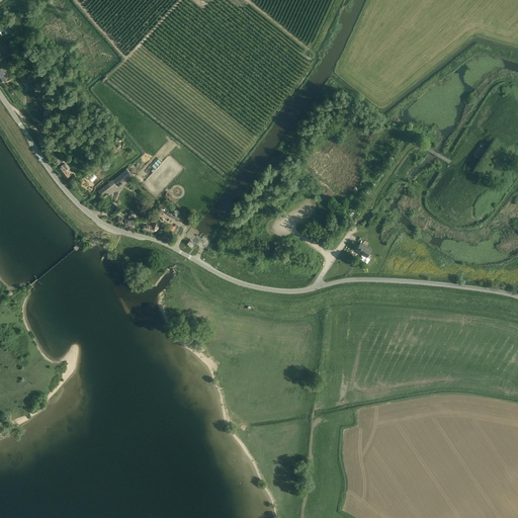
[(4,45),(0,47),(0,51),(3,55),(3,56),(9,52),(7,49),(4,45)]
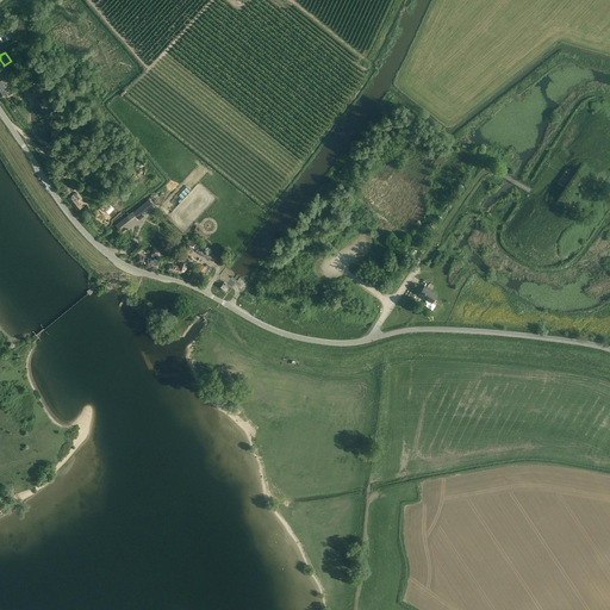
[(27,98),(35,93),(37,92),(32,83),(23,89),(27,98)]
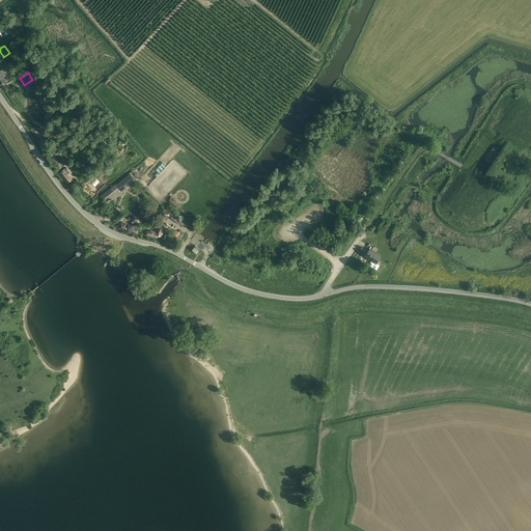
[(486,176),(490,171),(505,145),(508,140),(507,140),(503,146),(500,151),(496,149),(496,148),(494,148),(494,149),(500,152),(494,163),(487,159),(487,160),(488,161),(490,161),(493,163),(488,169),(490,169),(485,175),(486,176)]
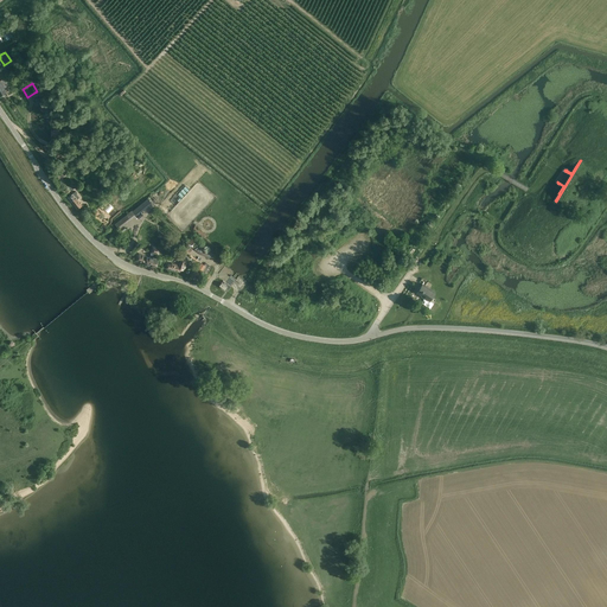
[(585,171),(577,166),(560,196),(567,200),(585,171)]
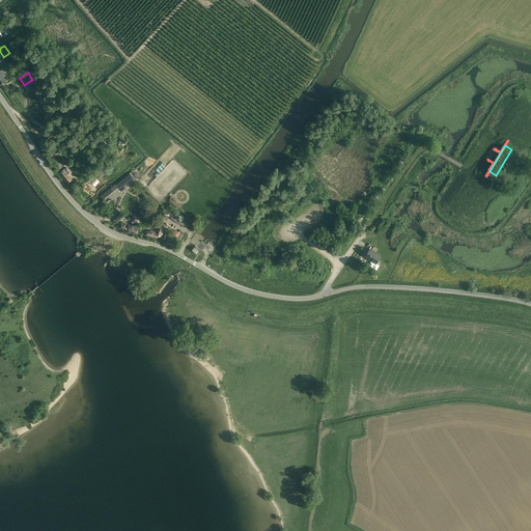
[(53,156),(58,151),(54,146),(49,150),(53,156)]
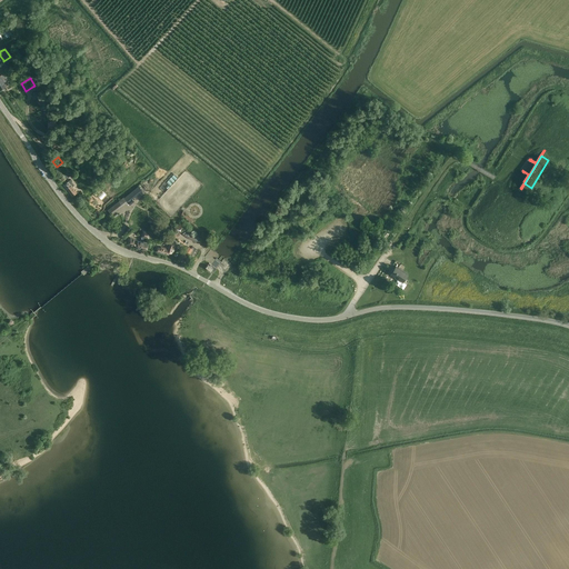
[(63,186),(72,197),(77,193),(72,187),(75,186),(71,181),(72,181),(71,180),(69,182),(63,186)]
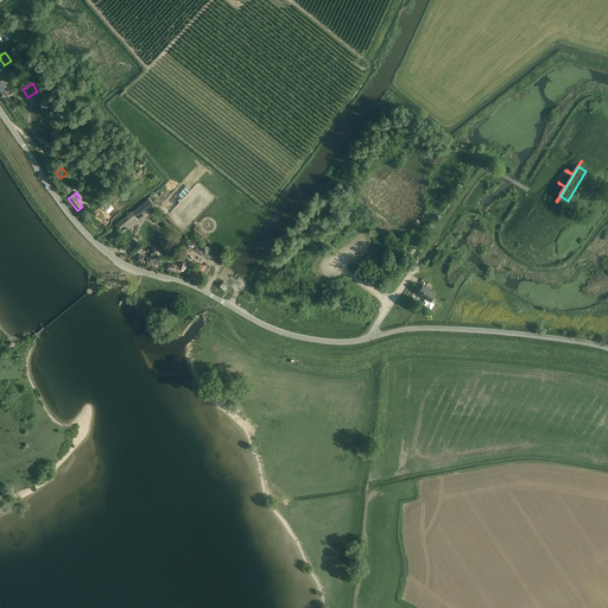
[(147,208),(153,203),(149,197),(143,203),(147,208)]
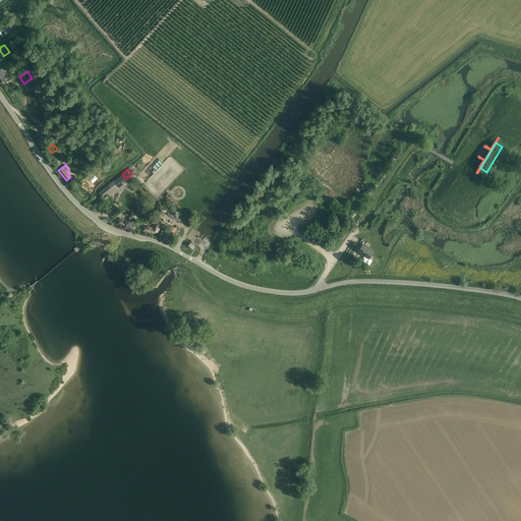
[(106,193),(117,185),(113,180),(98,192),(104,199),(108,196),(106,193)]
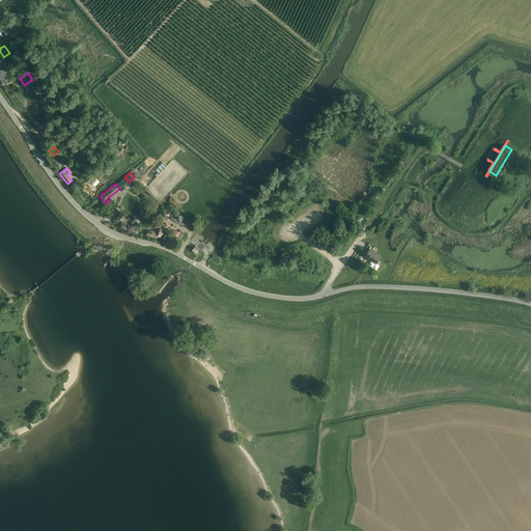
[(180,205),(170,198),(169,200),(178,207),(180,205)]
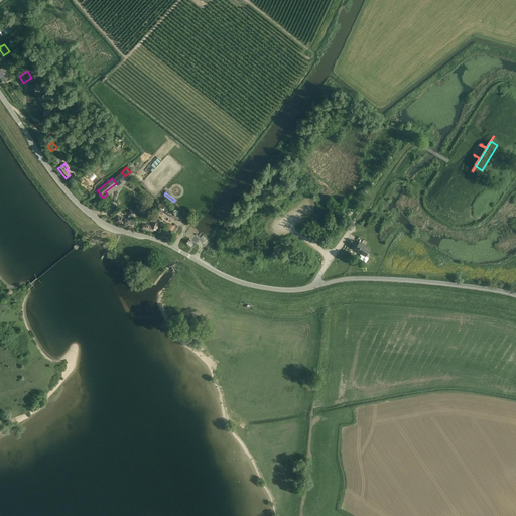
[(154,219),(165,211),(167,214),(172,210),(169,207),(167,209),(162,203),(155,208),(150,212),(154,219)]
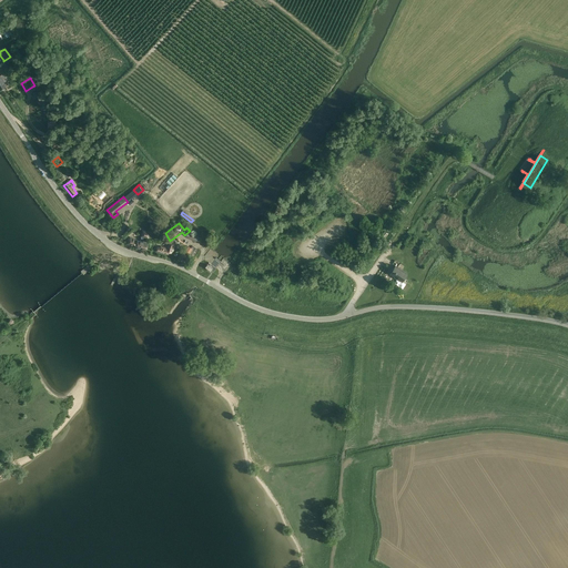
[(144,239),(146,240),(146,237),(149,239),(151,232),(142,230),(140,242),(138,241),(128,237),(125,244),(135,247),(146,251),(148,244),(143,243),(144,239)]
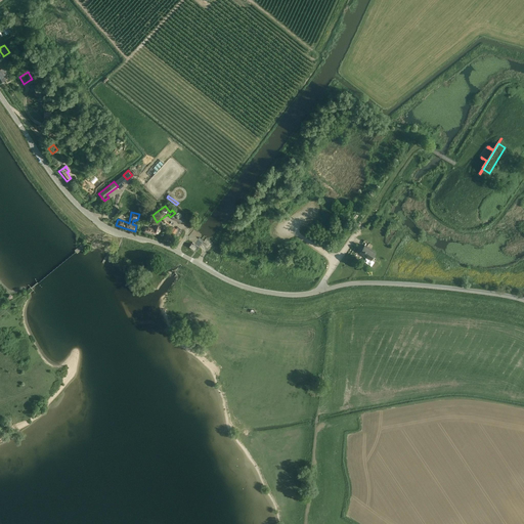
[(176,215),(175,213),(170,217),(174,220),(182,224),(184,219),(176,215)]
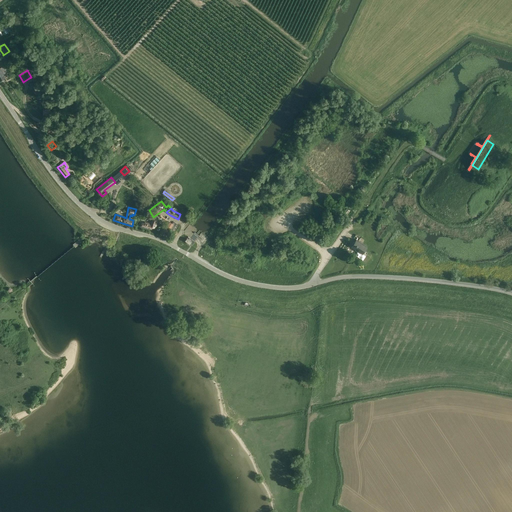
[(141,227),(152,230),(152,228),(154,228),(155,226),(156,227),(158,220),(153,218),(151,224),(148,223),(147,224),(142,223),(141,227)]
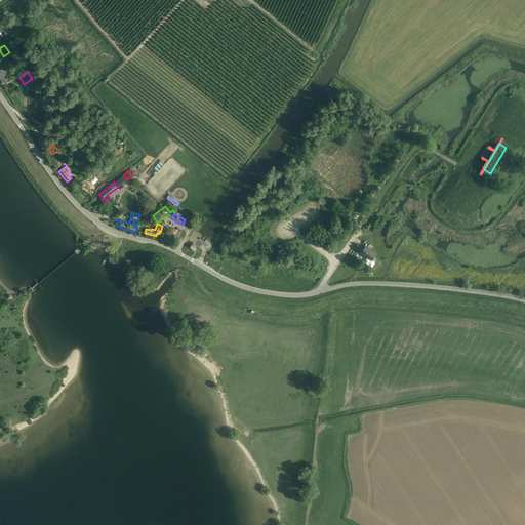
[(174,235),(178,237),(182,233),(182,234),(184,231),(177,228),(176,230),(177,231),(174,235)]
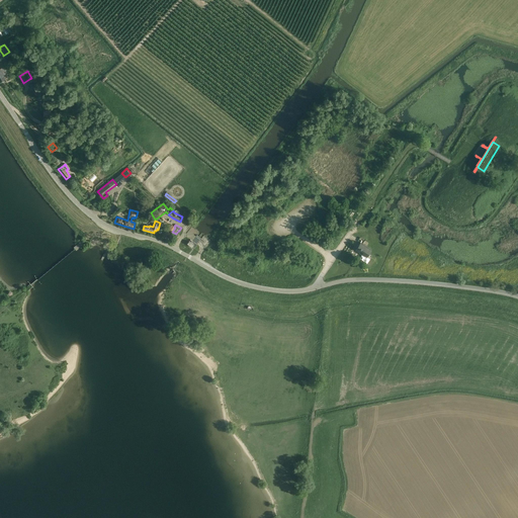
[(362,235),(356,244),(370,252),(375,243),(362,235)]
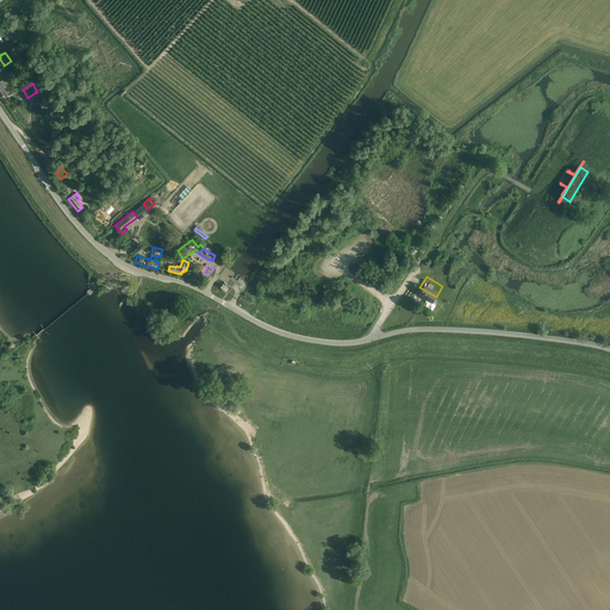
[(226,292),(228,292),(231,288),(224,282),(221,287),(226,292)]
